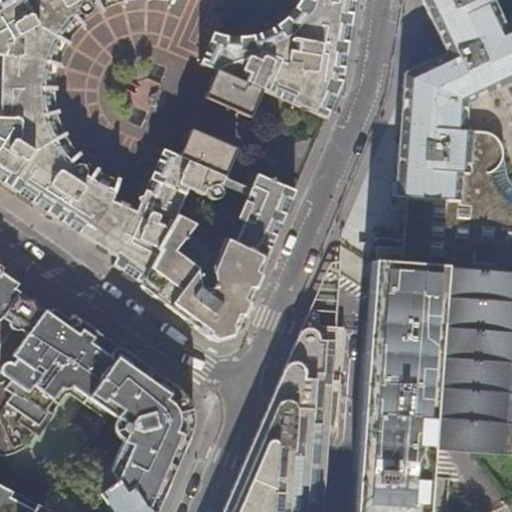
[(87,21),(91,17),(94,15),(102,9),(104,11),(107,9),(106,7),(113,4),(123,1),(124,2),(128,1),(128,0),(171,0),(171,2),(175,3),(176,0),(0,0),(0,53),(3,54),(1,115),(0,115),(0,178),(17,190),(26,196),(72,227),(117,256),(114,262),(125,270),(146,286),(164,247),(160,245),(178,212),(191,188),(205,194),(207,189),(209,189),(210,193),(211,195),(213,196),(218,197),(221,196),(224,192),(224,188),(222,185),(223,183),(248,193),(238,217),(245,220),(236,240),(268,256),(283,223),(298,189),(259,172),(251,187),(226,176),(239,147),(192,127),(181,154),(165,147),(138,209),(130,205),(131,203),(122,199),(121,201),(114,198),(118,191),(122,176),(119,175),(118,177),(106,172),(100,169),(101,167),(99,165),(97,167),(81,154),(82,153),(80,150),(78,151),(72,144),(66,134),(68,133),(67,130),(65,131),(60,119),(58,112),(60,111),(60,108),(57,108),(56,101),(55,88),(58,88),(58,84),(56,83),(58,69),(59,64),(61,65),(62,62),(60,61),(62,55),(68,43),(70,44),(72,40),(70,39),(74,35),(82,24),(84,25),(88,22),(87,21)]
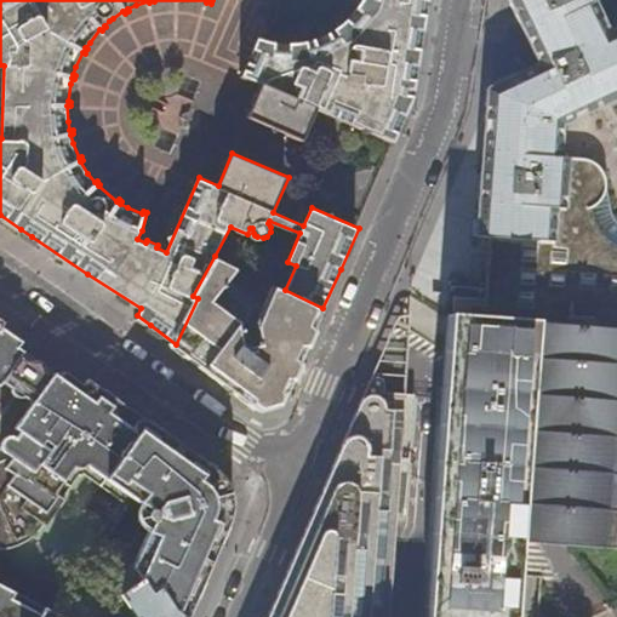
[(361,0),(358,7),(346,21),(332,29),(315,38),(298,41),(286,43),(275,41),(258,36),(244,74),(263,83),(249,114),(304,140),(318,108),(398,143),(418,96),(432,0),(361,0)]
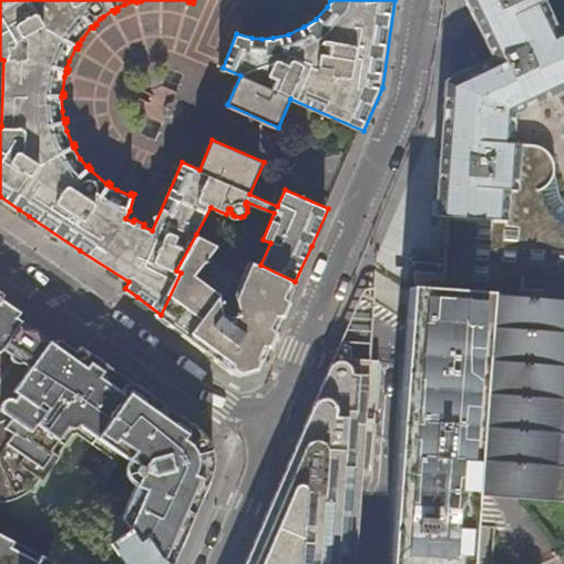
[(440,140),(436,211),(448,212),(505,216),(508,185),(515,186),(519,140),(511,139),(512,129),(513,110),(563,84),(563,22),(557,24),(545,0),(469,0),(495,53),(447,79),(445,84),(442,106),(441,122),(440,140)]
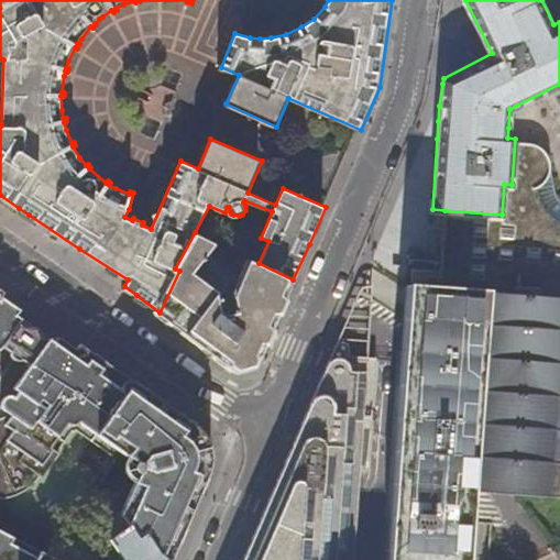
[(559,195),(558,193),(550,165),(546,175),(540,180),(537,183),(544,201),(548,209),(556,218),(559,220),(559,195)]
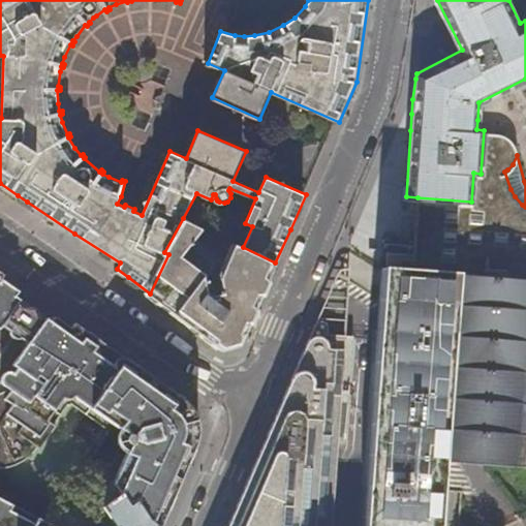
[(487,273),(493,204),(471,202),(418,197),(415,237),(385,236),(383,266),(487,273)]
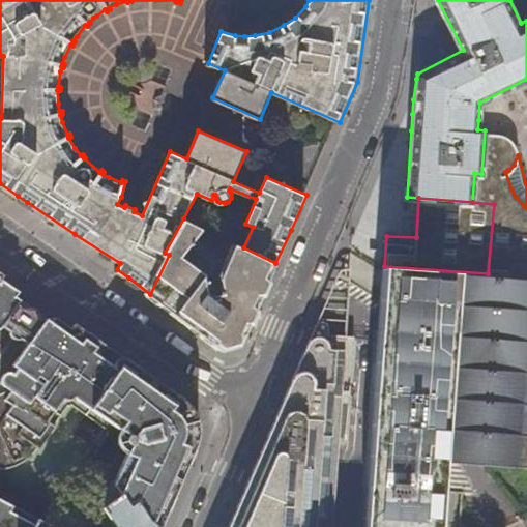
[(150,294),(218,346),(231,342),(243,339),(247,329),(262,296),(275,263),(243,247),(227,239),(224,244),(232,247),(221,272),(222,275),(220,279),(223,293),(218,294),(216,286),(210,287),(207,274),(183,257),(201,227),(183,218),(165,253),(169,255),(150,294)]
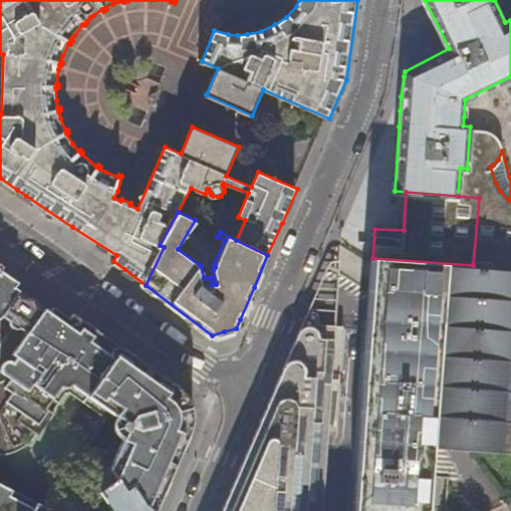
[(510,268),(473,265),(372,258),(368,319),(357,468),(354,510),(427,510),(431,448),(510,452),(510,268)]
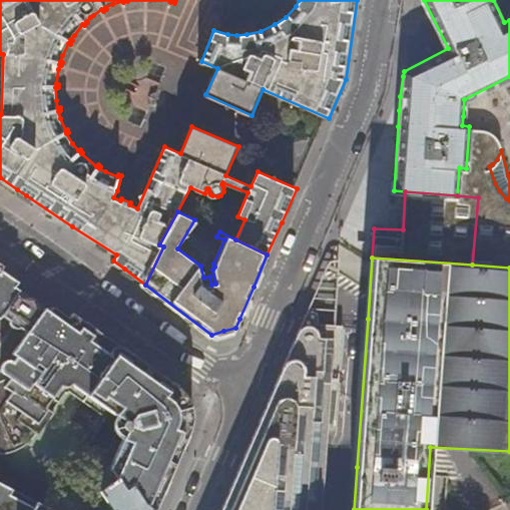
[(0,316),(1,318),(4,314),(22,290),(17,286),(21,280),(3,268),(5,265),(0,261),(0,316)]
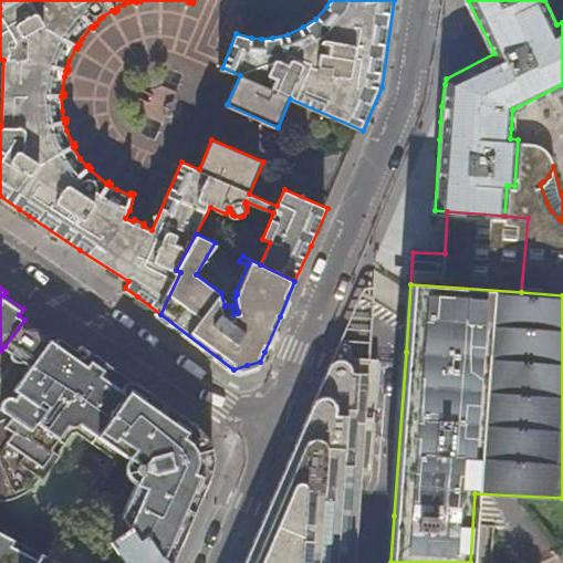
[(166,403),(82,344),(79,348),(75,348),(60,337),(58,342),(52,339),(50,341),(39,332),(24,320),(4,346),(13,353),(18,355),(24,361),(32,366),(17,388),(20,392),(17,396),(11,395),(8,396),(6,398),(3,403),(3,405),(4,408),(11,415),(0,419),(0,499),(4,500),(10,499),(21,496),(31,489),(39,482),(43,476),(41,475),(76,425),(114,452),(118,448),(129,456),(127,461),(126,466),(126,469),(127,472),(128,477),(132,480),(137,483),(124,515),(132,527),(131,528),(141,541),(146,535),(162,556),(170,562),(173,562),(179,551),(193,520),(207,486),(214,471),(201,429),(166,403)]
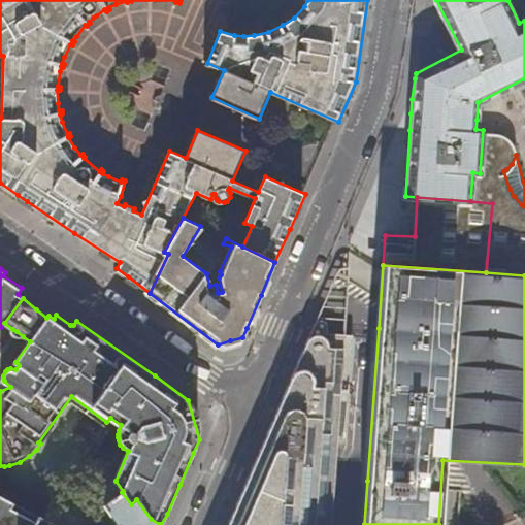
[(244,524),(329,331),(330,327),(330,324),(326,320),(322,319),(320,319),(317,321),(314,328),(300,359),(285,395),(270,428),(257,461),(243,491),(228,524),(244,524)]
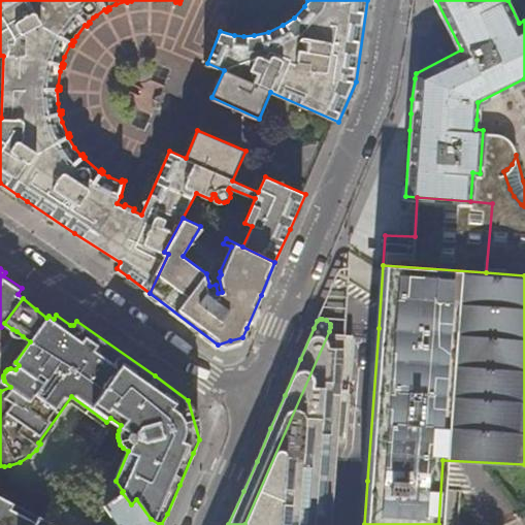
[(366,481),(367,481),(379,328),(378,328),(366,481)]
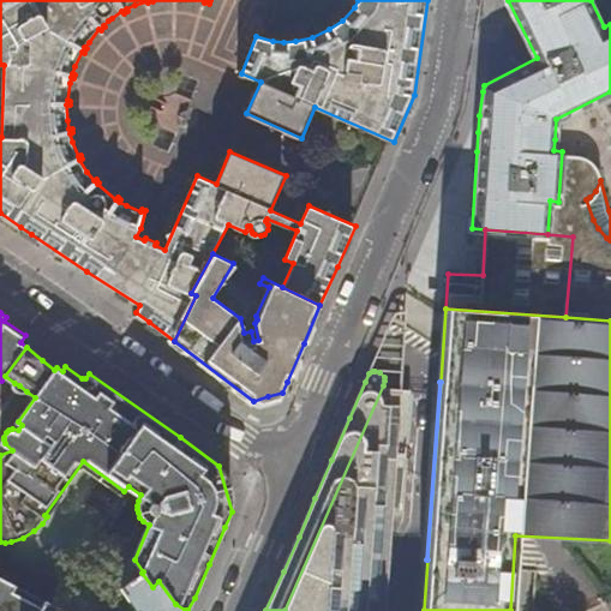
[(388,606),(399,463),(407,465),(414,388),(383,385),(285,610),(377,610),(378,606),(388,606)]
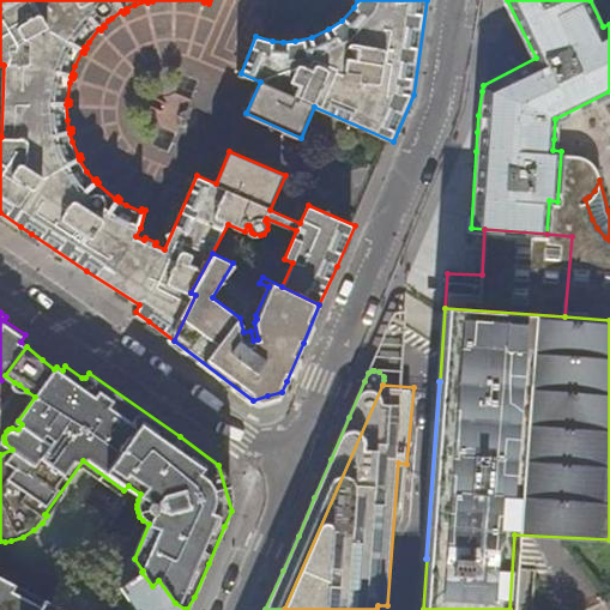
[(185,609),(175,603),(158,580),(152,586),(142,572),(121,586),(137,609),(136,609),(185,609)]
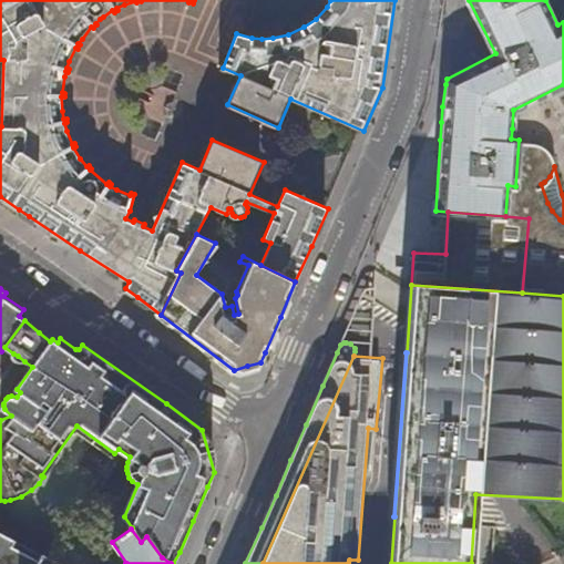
[(0,539),(0,563),(63,563),(29,545),(26,552),(0,539)]
